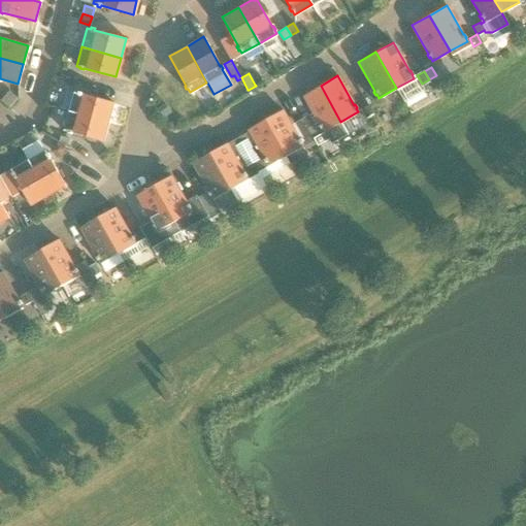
[(340,122),(321,86),(303,95),(320,125),(319,125),(320,128),(322,128),(323,131),(340,122)]
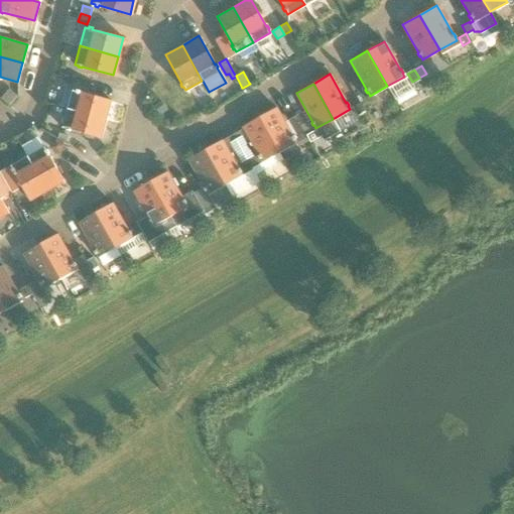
[(72,89),(67,108),(106,119),(111,100),(80,91),(80,90),(76,89),(76,90),(72,89)]
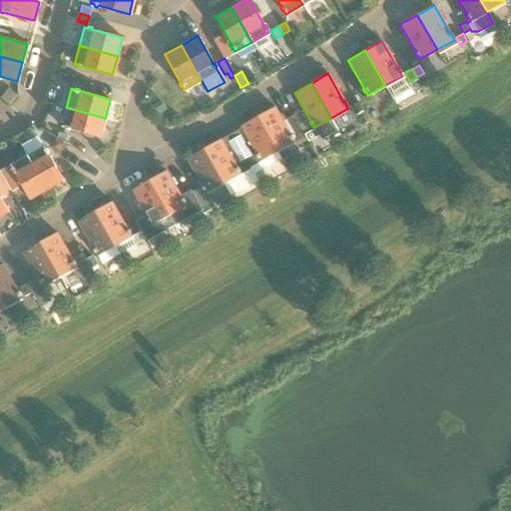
[(8,103),(13,97),(6,90),(0,97),(8,103)]
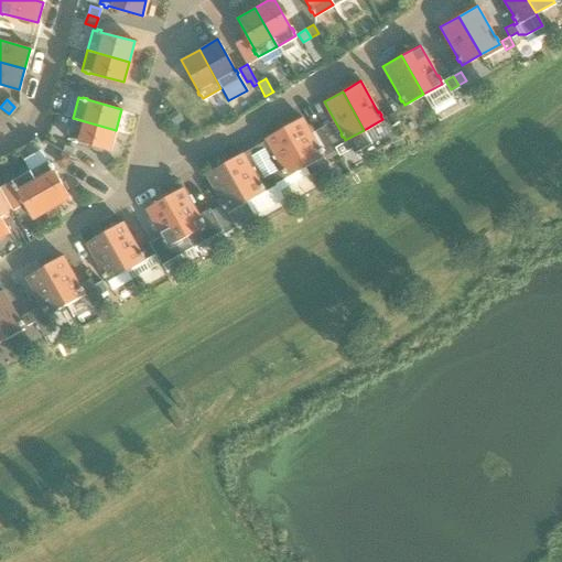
[(173,126),(183,118),(176,109),(166,117),(173,126)]
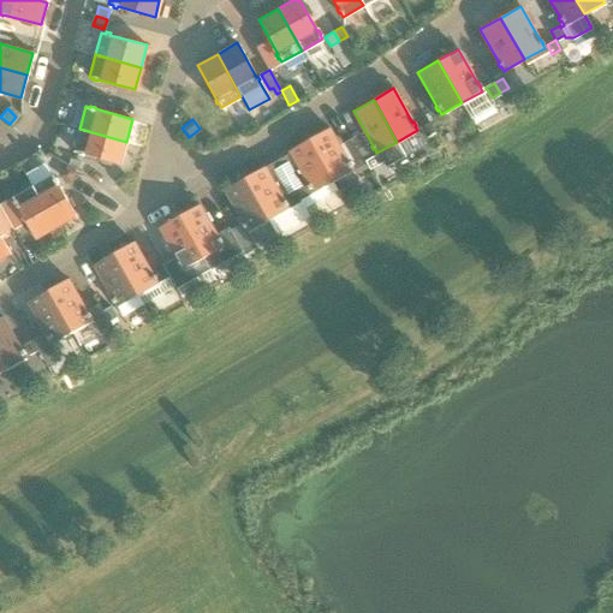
[(428,123),(420,129),(424,137),(433,132),(428,123)]
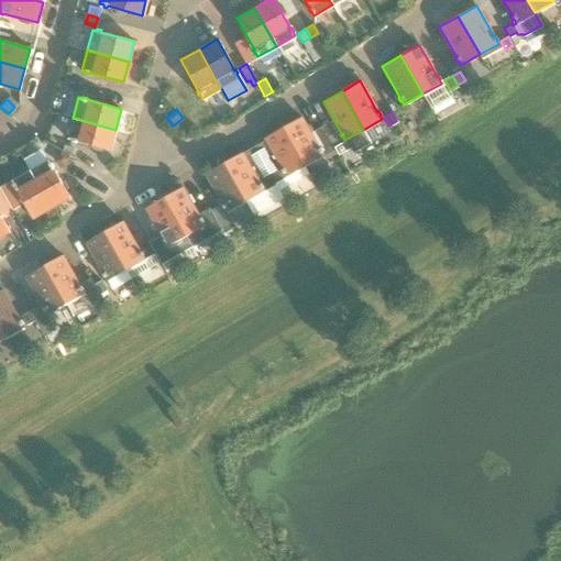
[(318,147),(306,125),(300,117),(283,128),(304,165),(322,155),(320,151),(321,151),(320,146),(318,147)]
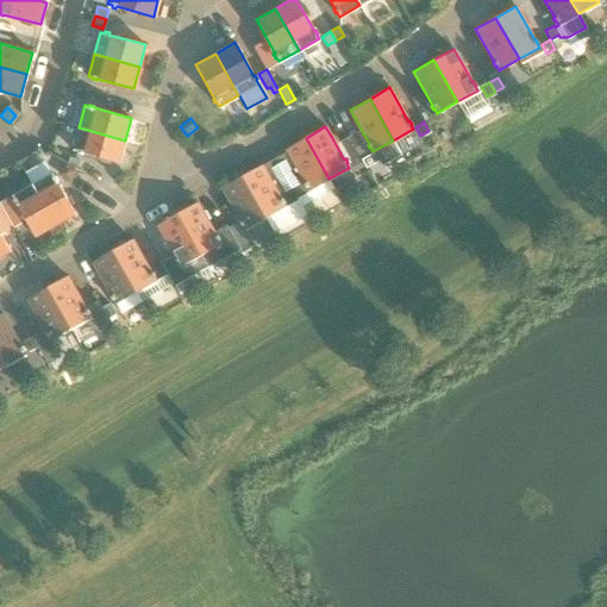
[(118,162),(125,141),(79,127),(73,150),(77,151),(76,152),(81,154),(81,152),(118,162)]
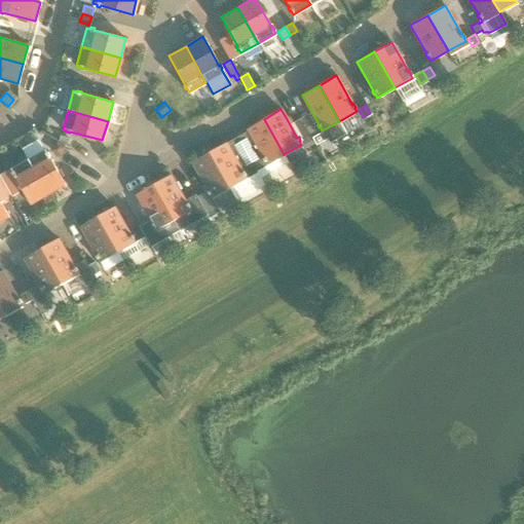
[(312,122),(311,119),(307,113),(300,117),(305,126),(312,122)]
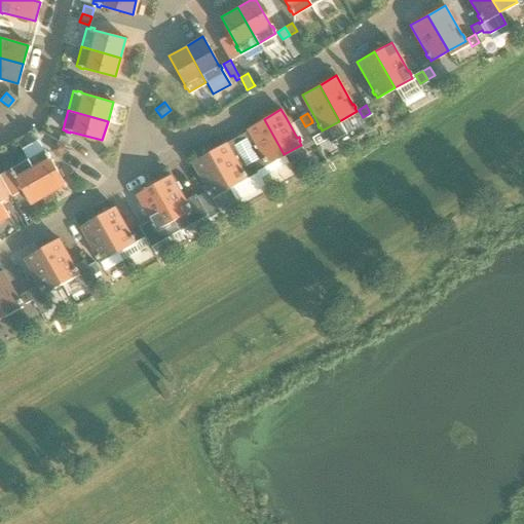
[(308,132),(305,126),(300,117),(293,121),(301,136),(308,132)]
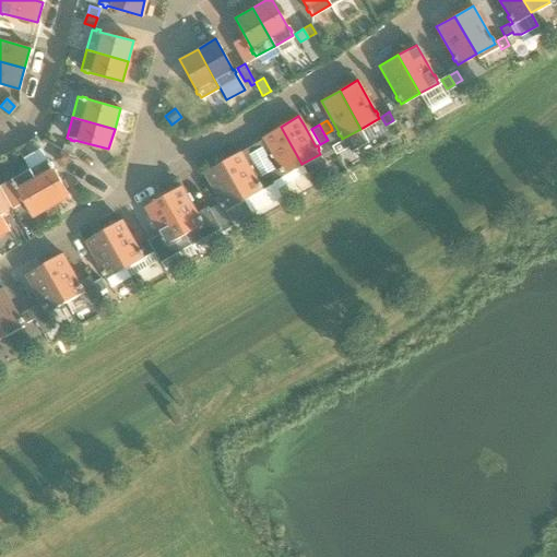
[(282,170),(284,175),(271,181),(272,184),(276,189),(306,172),(301,164),(281,127),(262,137),(280,167),(279,168),(281,172),(282,170)]
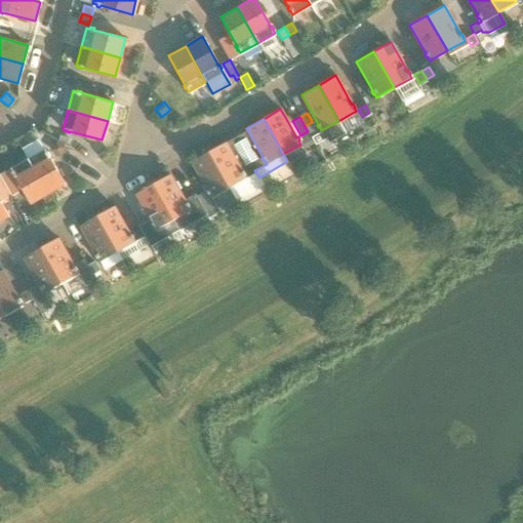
[(255,172),(245,177),(243,174),(245,173),(243,170),(242,170),(226,142),(208,152),(229,188),(235,199),(263,184),(259,177),(255,172)]
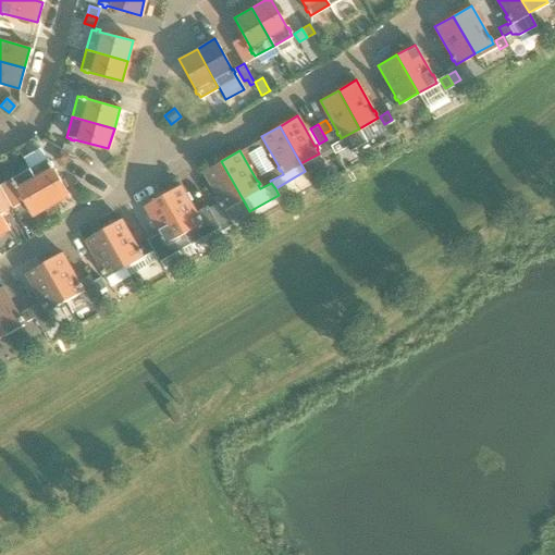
[(59,153),(56,157),(57,163),(61,167),(66,159),(59,153)]
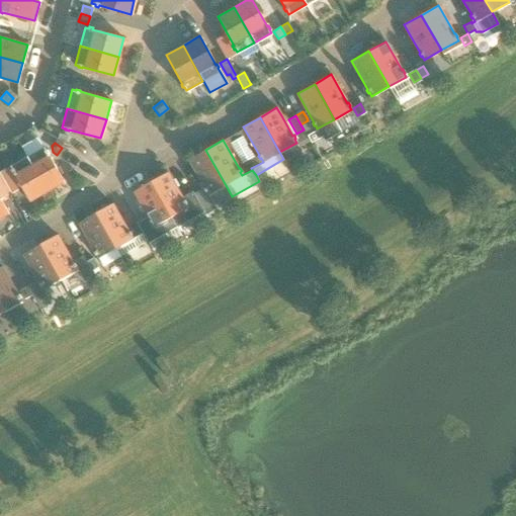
[(26,156),(47,191),(64,181),(48,153),(49,153),(47,149),(46,150),(44,147),(26,156)]
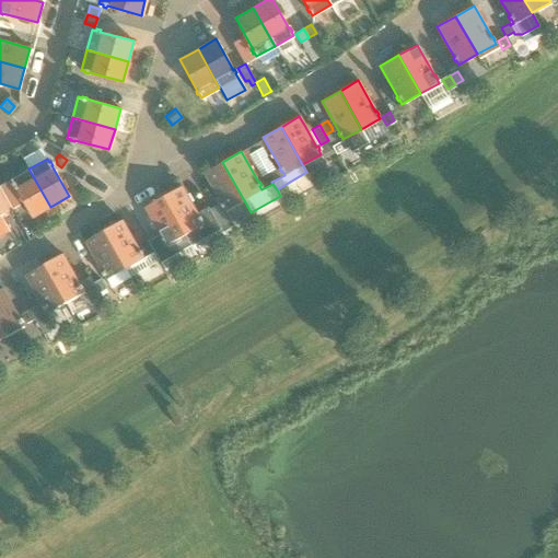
[(225,210),(244,200),(222,162),(204,172),(219,199),(207,207),(212,217),(225,210)]
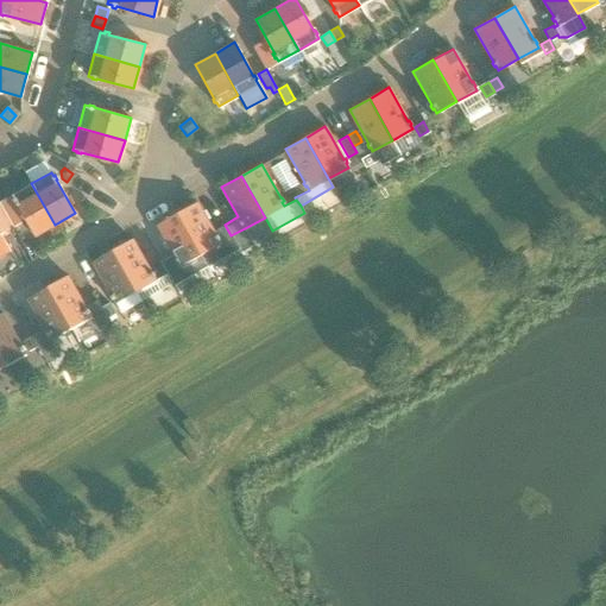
[(16,202),(35,235),(55,225),(31,183),(11,195),(13,199),(12,200),(14,203),(16,202)]
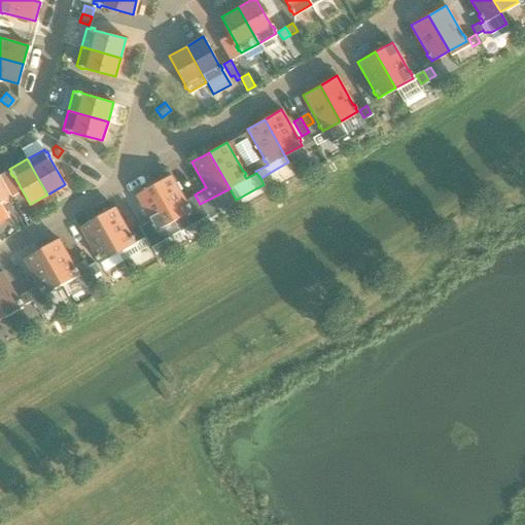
[(153,184),(178,230),(205,214),(200,204),(195,195),(184,200),(170,175),(153,184)]
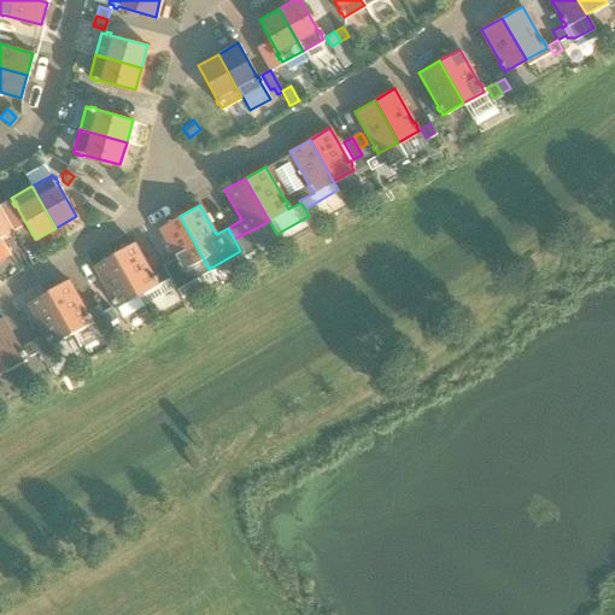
[(176,288),(209,269),(180,216),(159,228),(176,258),(163,265),(169,277),(176,288)]
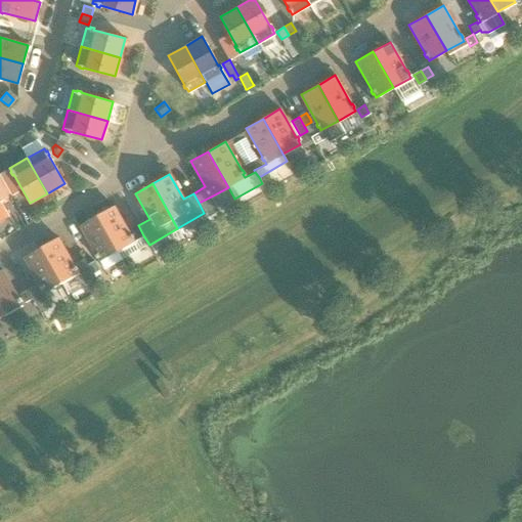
[(0,219),(8,215),(0,201),(0,219)]
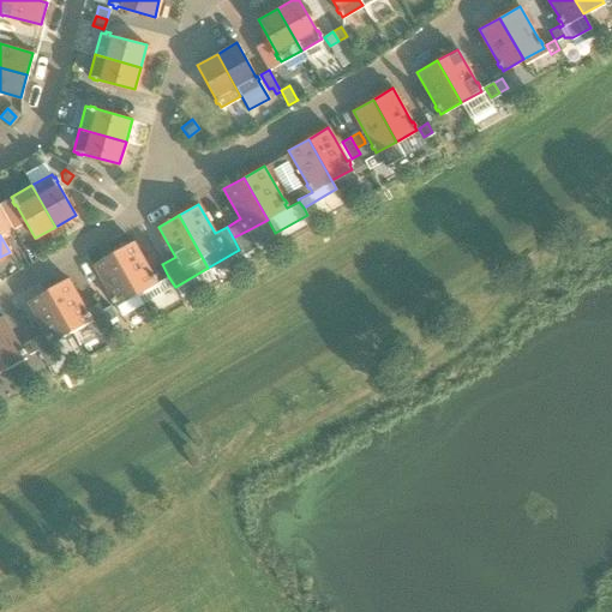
[(113,252),(137,294),(138,293),(143,303),(162,292),(157,282),(168,276),(162,264),(160,261),(151,265),(156,273),(153,275),(133,241),(113,252)]
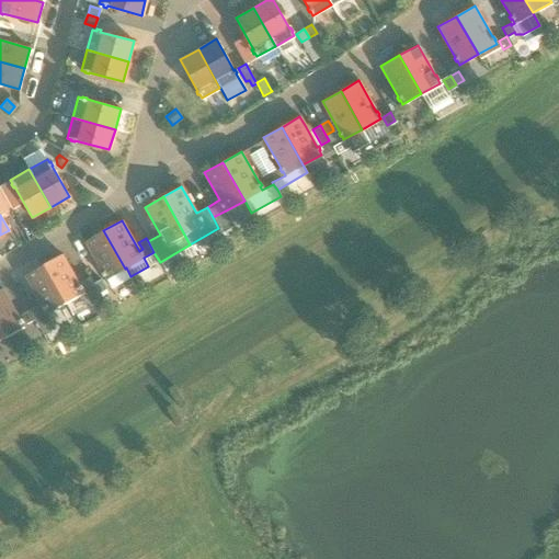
[(104,275),(106,278),(111,288),(129,277),(129,276),(130,276),(126,267),(125,269),(103,230),(84,241),(102,272),(101,272),(103,276),(104,275)]
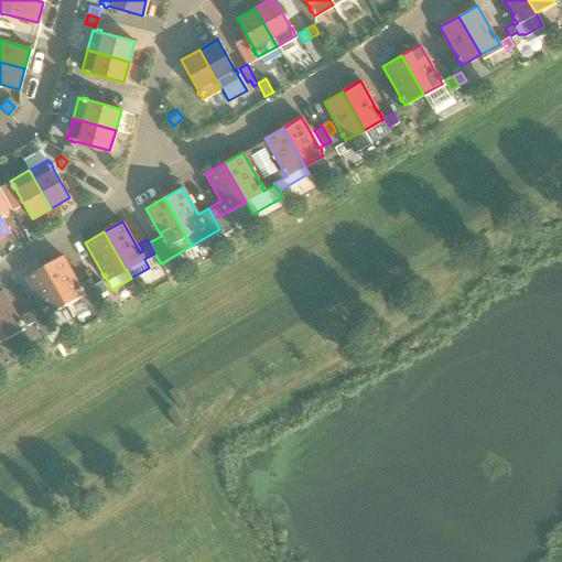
[(100,295),(95,287),(89,277),(78,284),(62,256),(43,266),(65,304),(84,293),(89,303),(100,296),(100,295)]
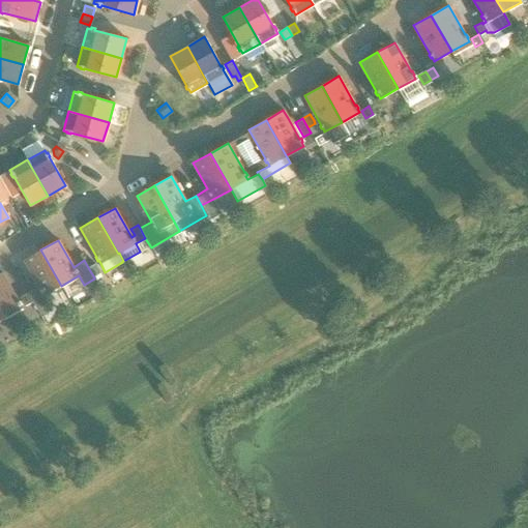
[(61,286),(40,250),(24,260),(39,289),(38,289),(40,293),(41,292),(44,295),(61,286)]
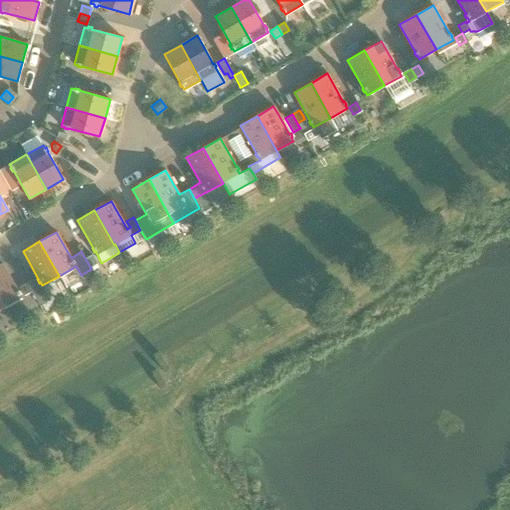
[(94,256),(86,260),(91,268),(98,264),(94,256)]
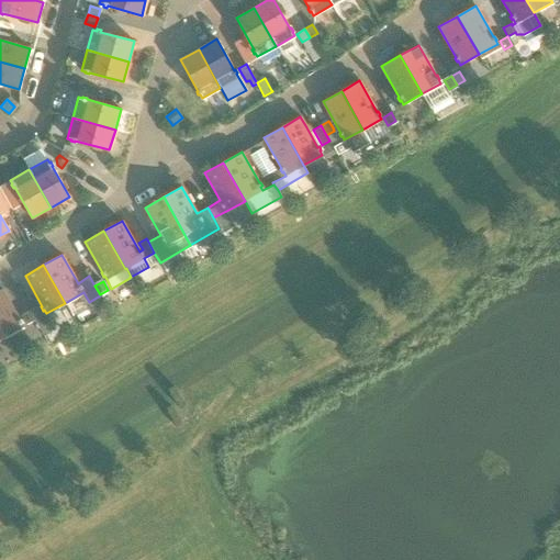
[(19,320),(1,289),(0,289),(0,328),(4,337),(23,326),(21,323),(22,322),(20,318),(19,320)]
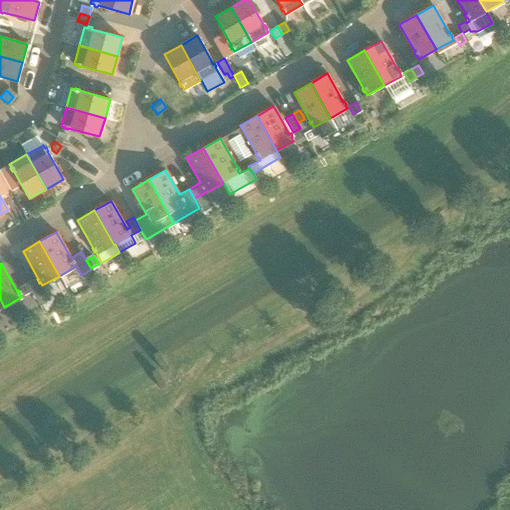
[(26,282),(19,286),(24,295),(31,290),(26,282)]
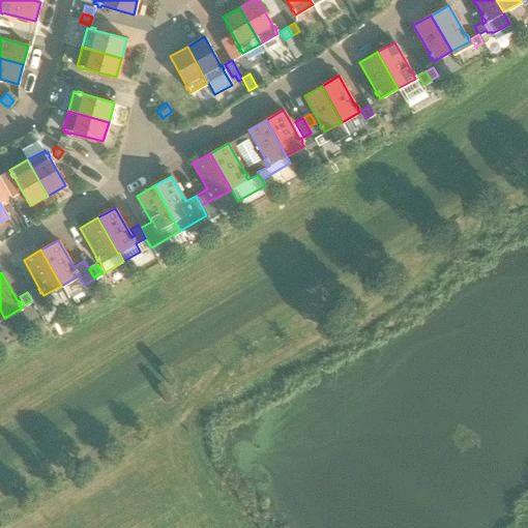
[(37,310),(46,305),(41,296),(33,301),(37,310)]
